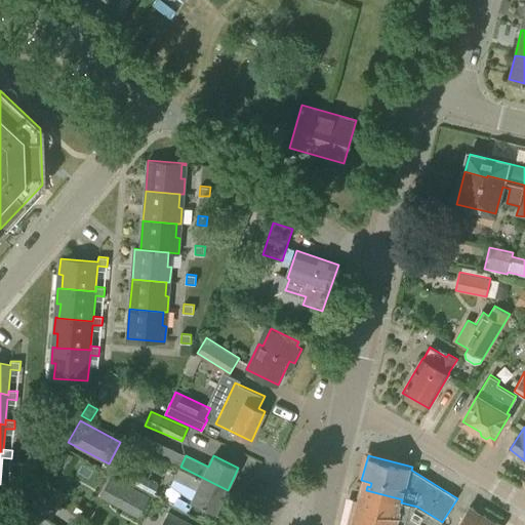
[(217,512),(228,490),(180,467),(175,478),(197,489),(192,499),(217,512)]
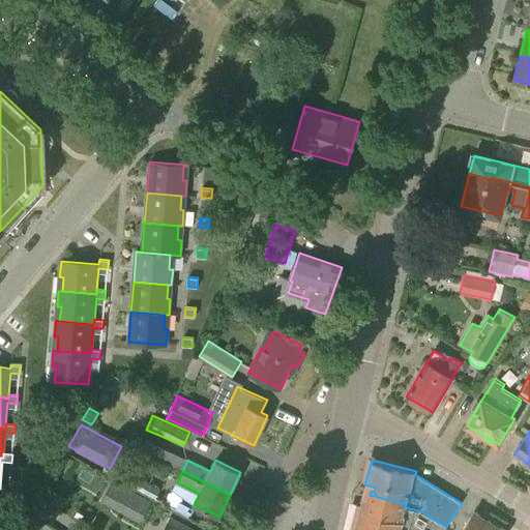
[(101,498),(139,521),(151,499),(114,477),(101,498)]
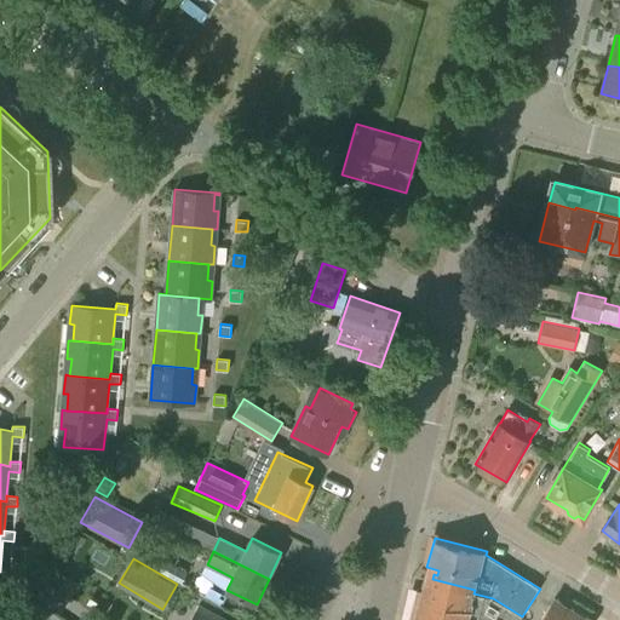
[(53,566),(36,595),(62,610),(80,581),(53,566)]
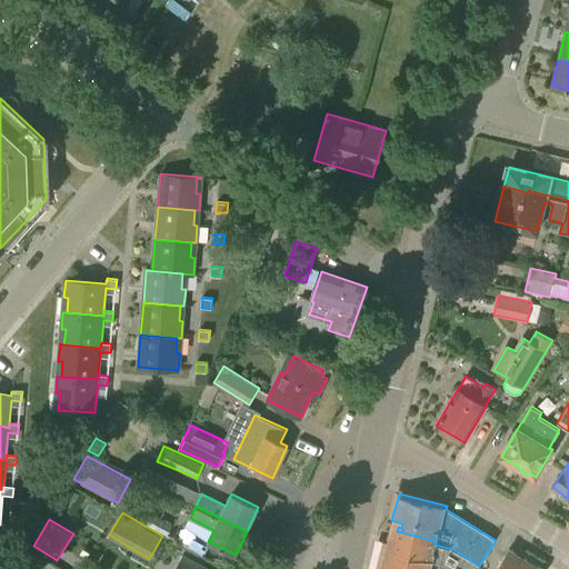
[(477,568),(479,566),(470,560),(452,549),(435,545),(436,541),(397,531),(395,538),(399,539),(398,543),(388,540),(379,568),(477,568)]
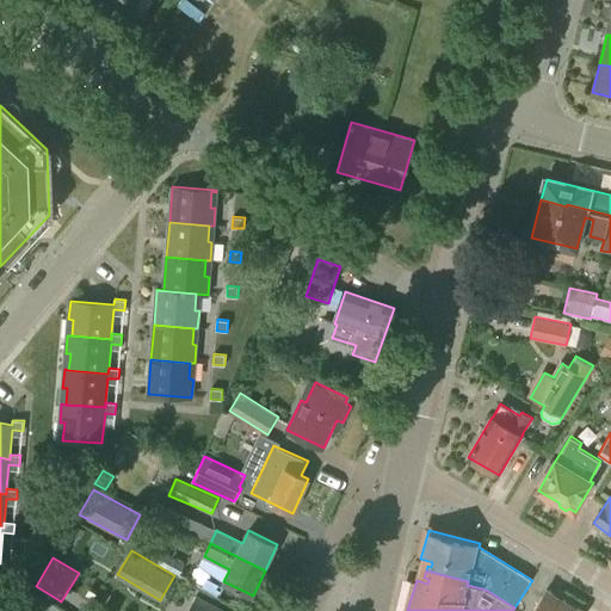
[(580,610),(547,591),(534,610),(580,610)]
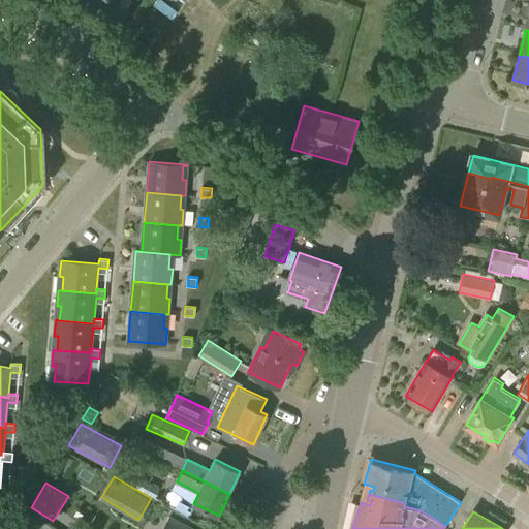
[(189,528),(169,518),(163,528),(189,528)]
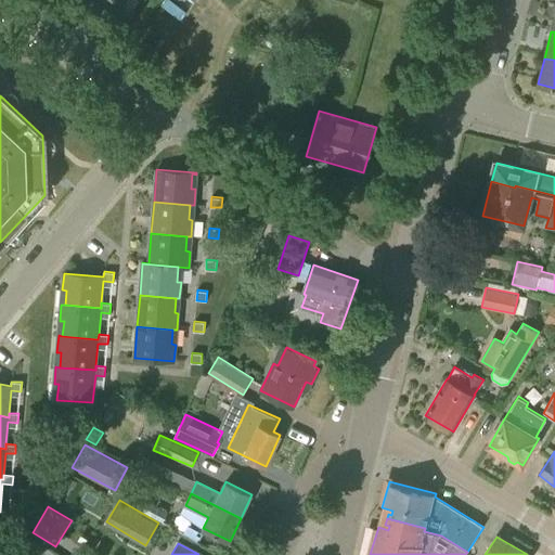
All buildings are outlined.
